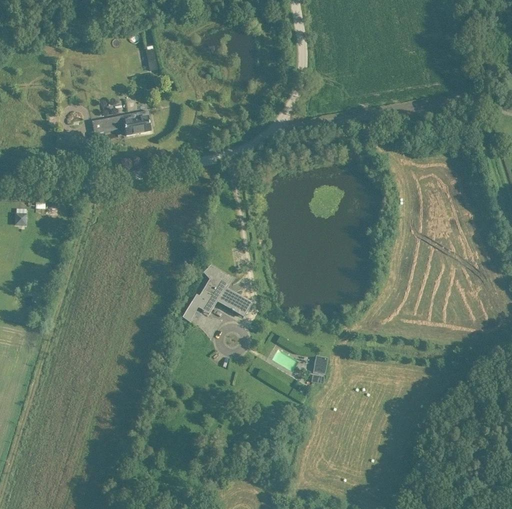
[(146,47),(149,68),(156,67),(153,46),(146,47)]
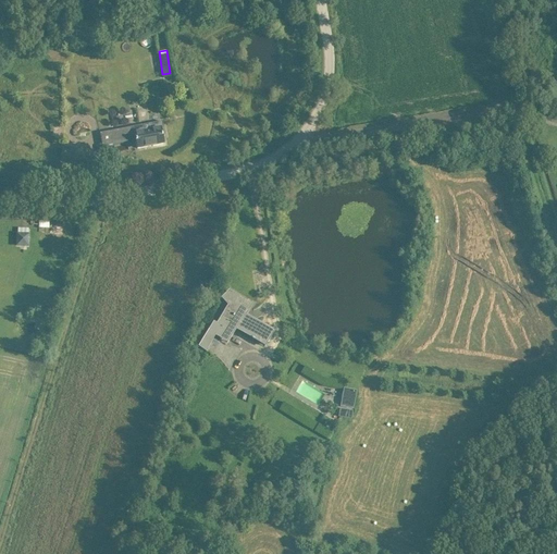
[(164,140),(162,133),(164,133),(161,119),(99,132),(102,145),(112,143),(111,143),(136,138),(137,145),(164,140)]
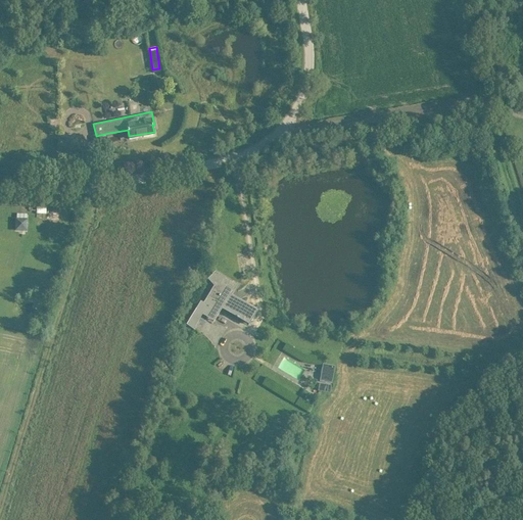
[(28,229),(29,217),(15,216),(15,229),(28,229)]
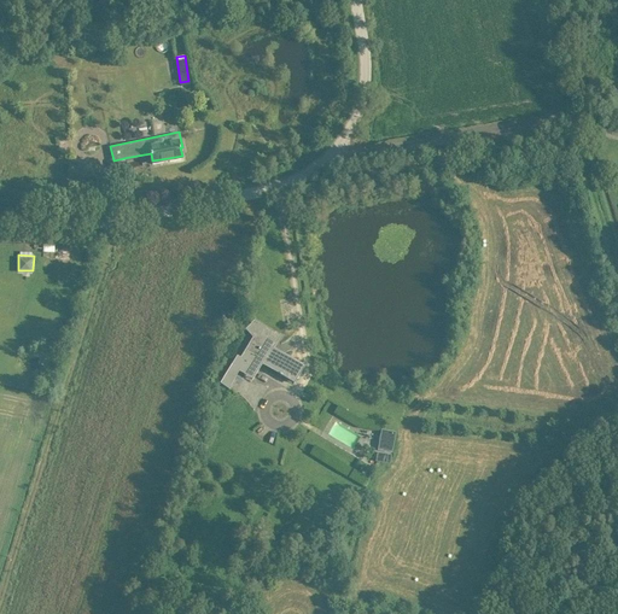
[(262,362),(261,361),(263,358),(281,369),(280,373),(293,380),(303,364),(290,356),(289,357),(269,346),(278,334),(269,329),(268,332),(254,323),(256,321),(254,320),(246,327),(257,333),(252,341),(251,341),(245,351),(243,350),(240,356),(237,354),(220,381),(229,387),(231,385),(231,384),(239,370),(252,378),(262,362)]
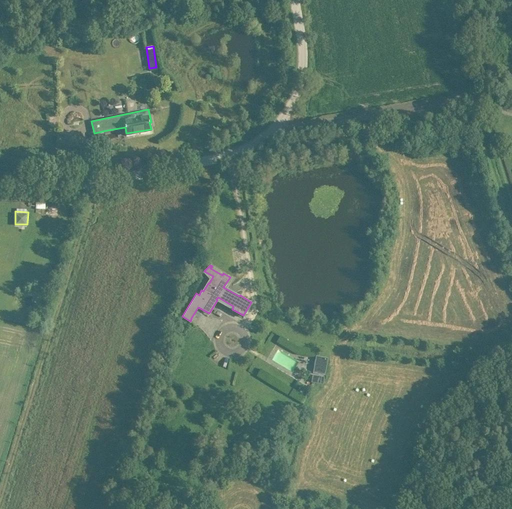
[(324,374),(327,356),(316,354),(312,372),(324,374)]
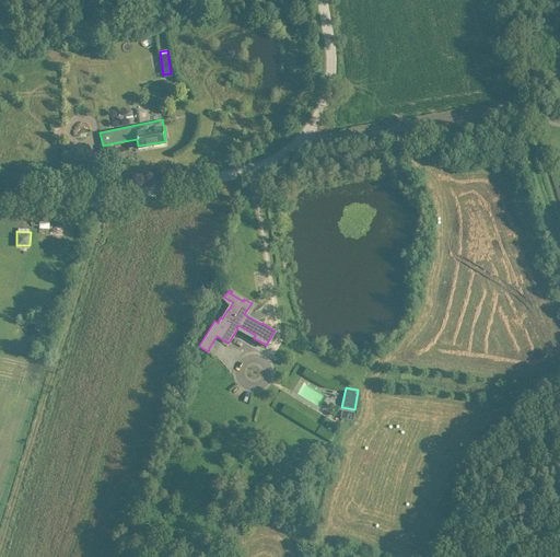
[(354,410),(341,408),(340,416),(352,418),(354,410)]
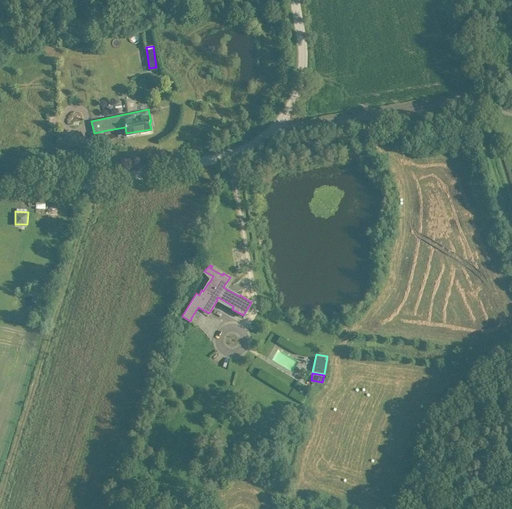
[(292,386),(288,393),(299,399),(303,393),(292,386)]
